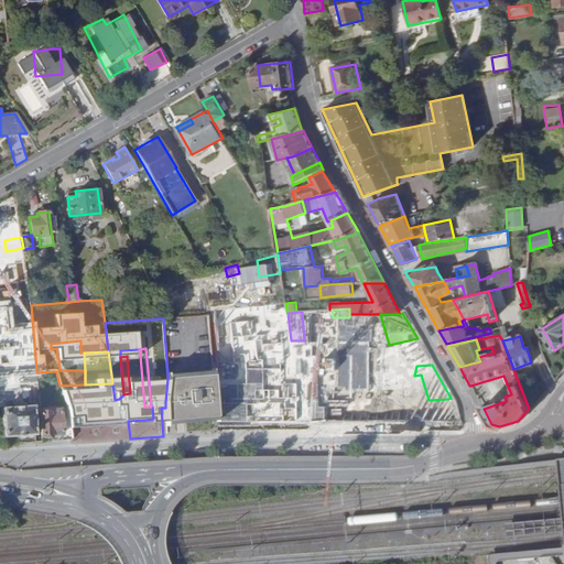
[(216,420),(217,432),(300,430),(299,420),(293,366),(283,367),(283,373),(278,375),(280,405),(230,408),(229,375),(213,376),(216,416),(216,420)]
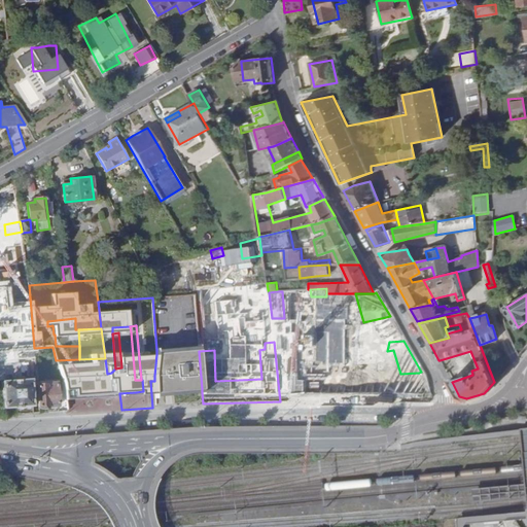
[(389,342),(378,343),(377,352),(387,351),(389,342)]
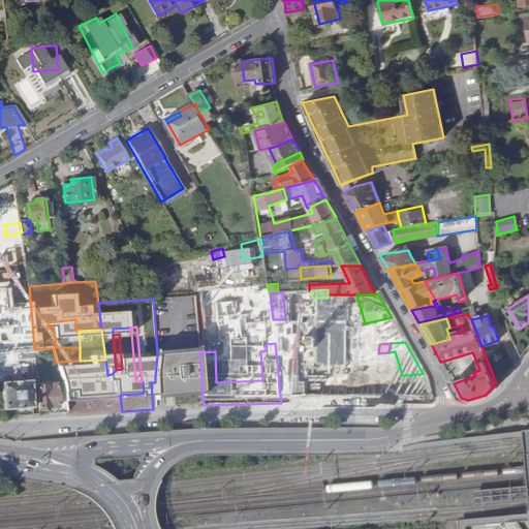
[(226,344),(226,356),(230,359),(241,359),(241,344),(226,344)]
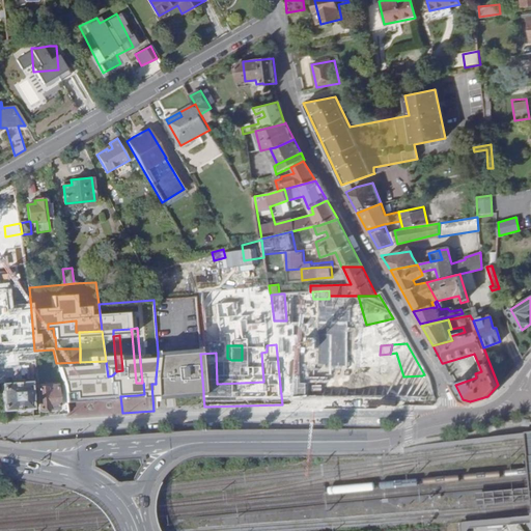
[(325,365),(330,365),(331,375),(335,374),(357,373),(371,373),(371,372),(387,371),(387,372),(396,372),(397,376),(403,376),(396,353),(390,354),(380,355),(361,356),(360,346),(324,348),(325,365)]
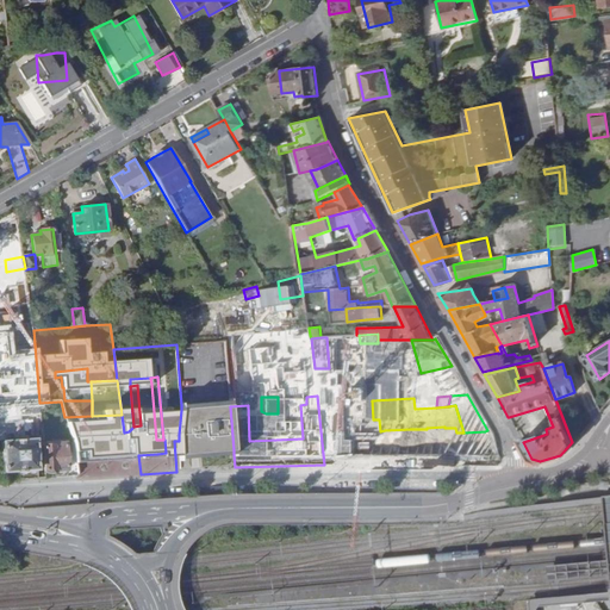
[(373,419),(372,400),(325,403),(329,434),(365,431),(380,431),(379,419),(373,419)]
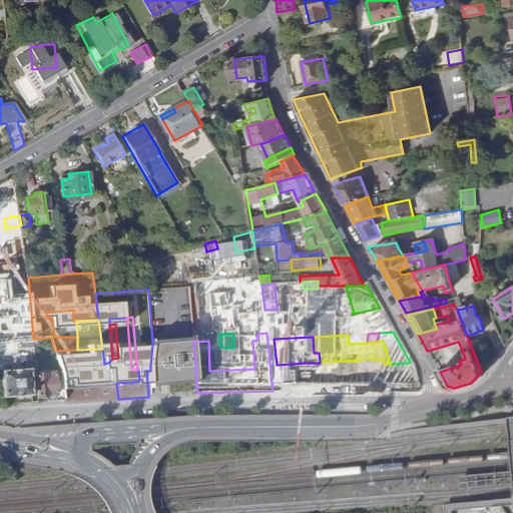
[(165,343),(168,381),(196,379),(193,342),(193,341),(165,343)]
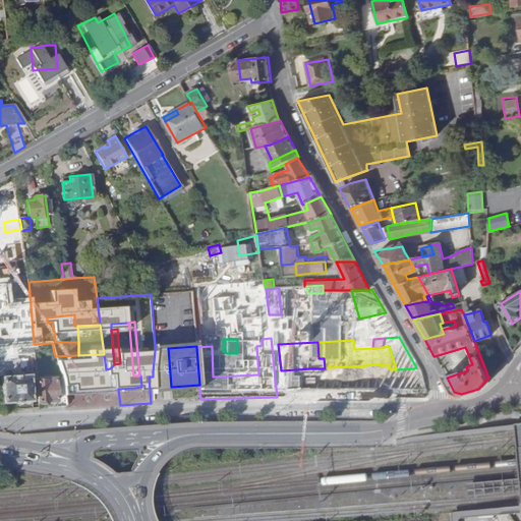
[(163,388),(171,387),(168,348),(160,349),(163,388)]
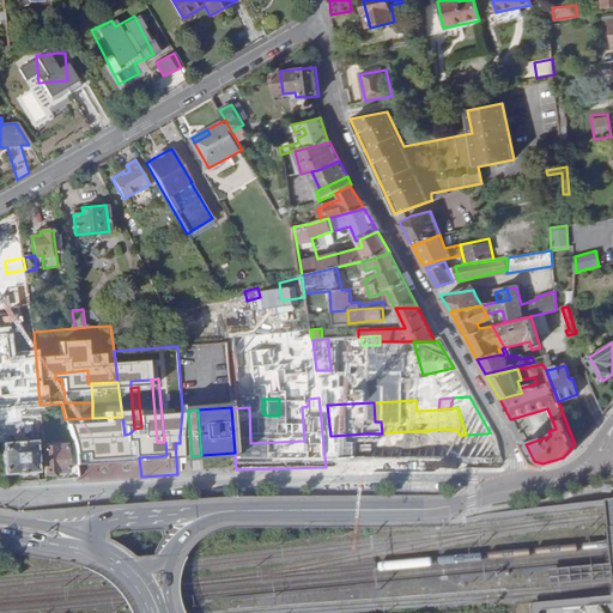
[(181,457),(192,456),(188,411),(182,411),(182,412),(180,437),(180,443),(181,457)]
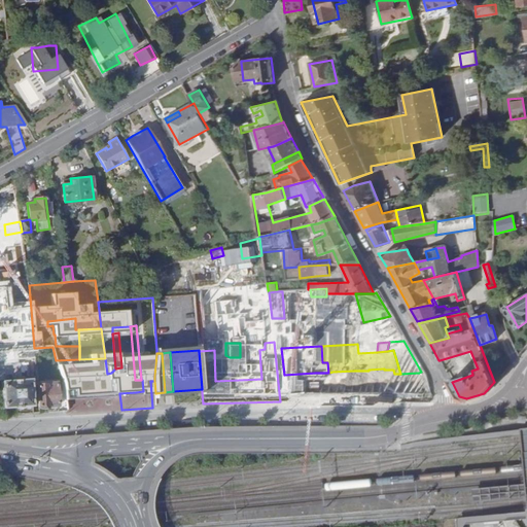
[(64,383),(66,398),(89,397),(110,395),(110,394),(107,374),(105,358),(79,359),(56,360),(64,383)]
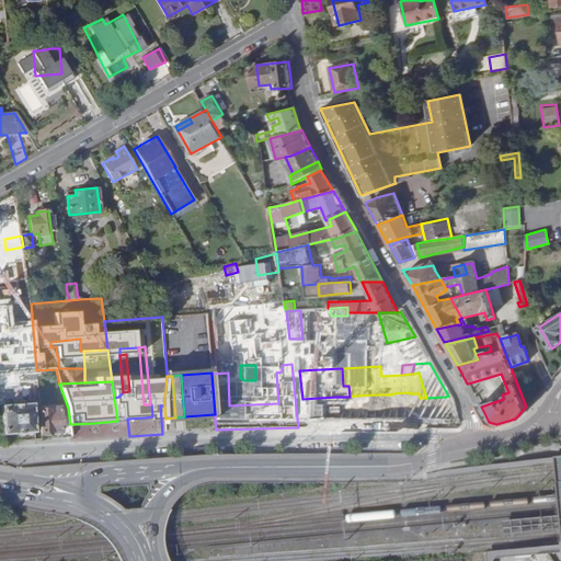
[(297,418),(298,427),(382,427),(381,409),(381,400),(377,400),(377,395),(354,396),(355,410),(351,410),(336,410),(335,397),(302,399),(304,407),(305,418),(297,418)]
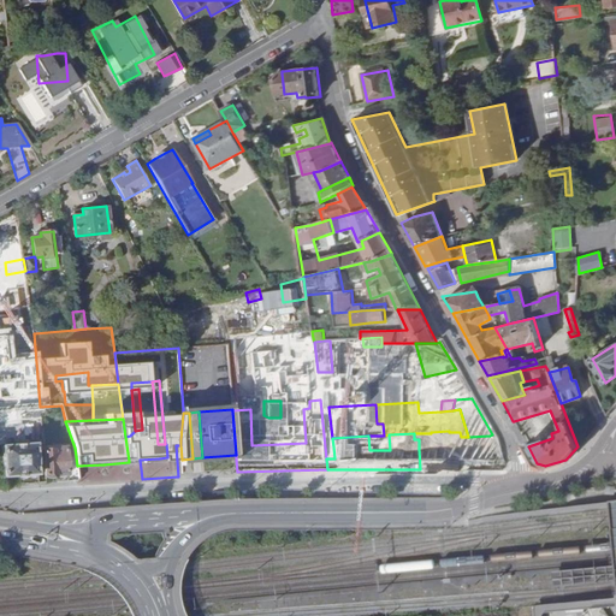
[(457,438),(460,469),(475,469),(503,469),(505,465),(490,436),(468,437),(461,437),(457,438)]
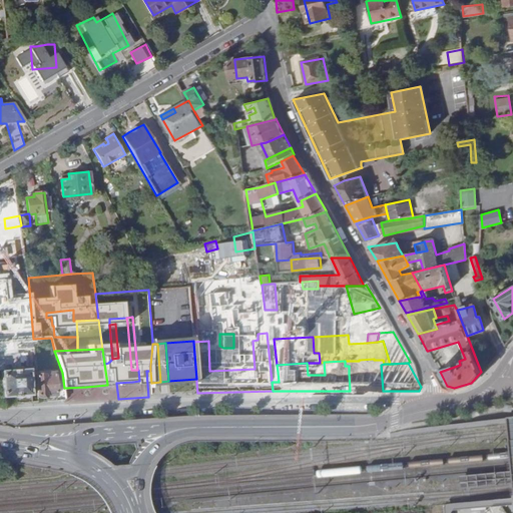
[(131,370),(132,382),(139,381),(138,370),(137,370),(131,370)]
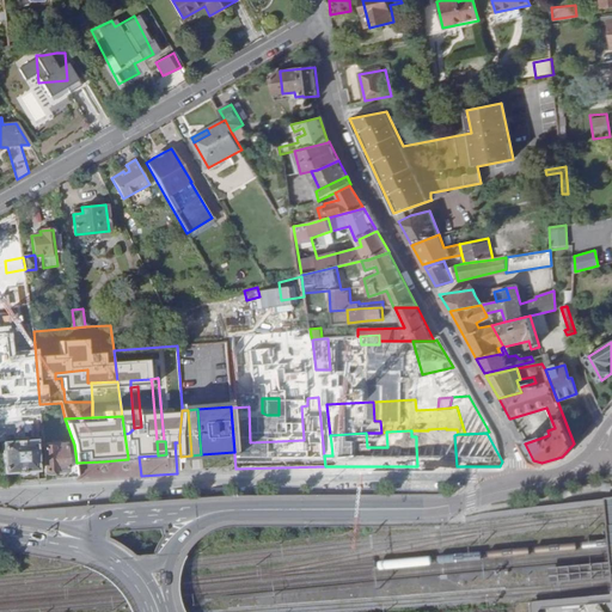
[(5,483),(38,482),(37,442),(4,444),(5,483)]
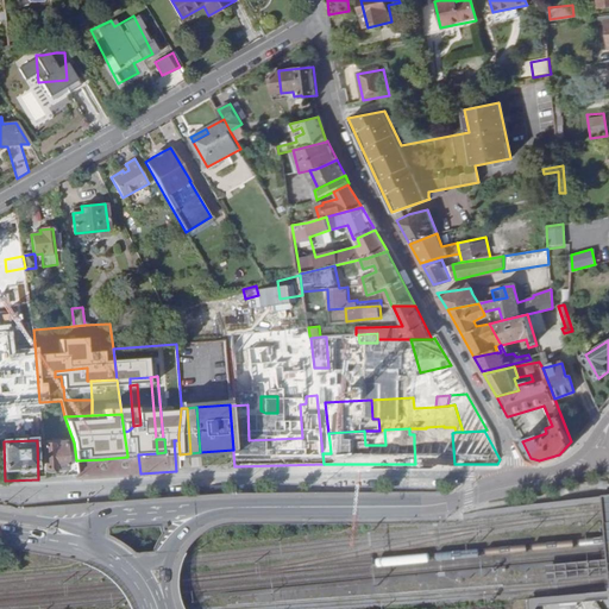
[(414,444),(415,464),(444,464),(444,452),(438,451),(438,447),(432,447),(427,443),(414,444)]
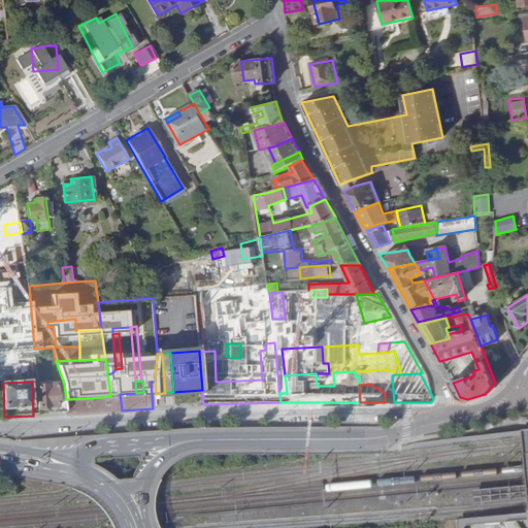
[(37,386),(39,407),(59,406),(57,385),(37,386)]
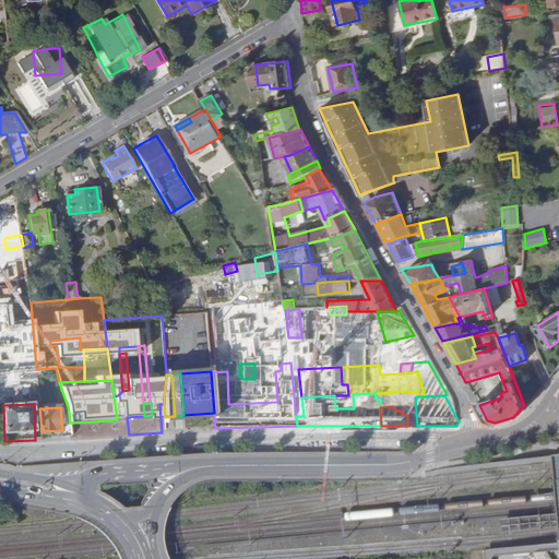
[(119,436),(129,435),(127,417),(117,418),(117,419),(119,435),(119,436)]
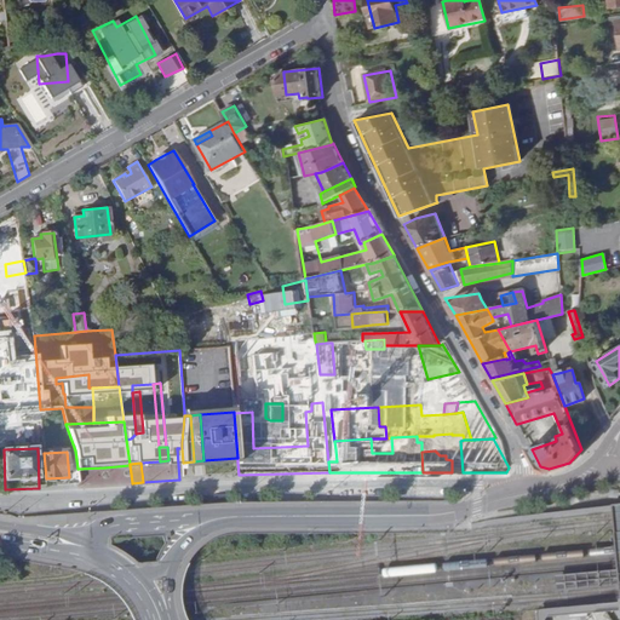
[(104,468),(105,484),(132,482),(130,465),(104,468)]
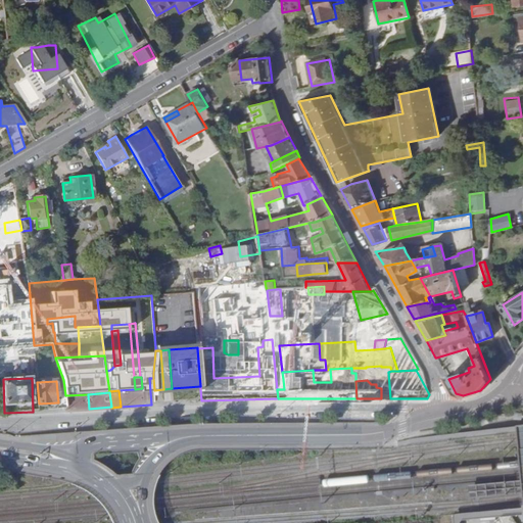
[(65,395),(66,410),(89,409),(88,394),(65,395)]
